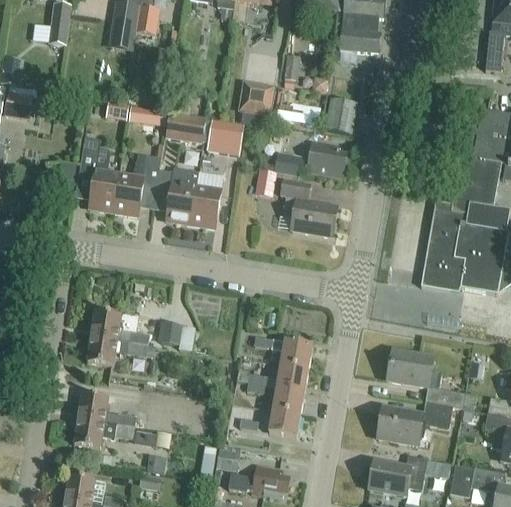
[(127,0),(127,3),(119,2),(113,46),(134,49),(136,31),(139,7),(140,0),(127,0)]
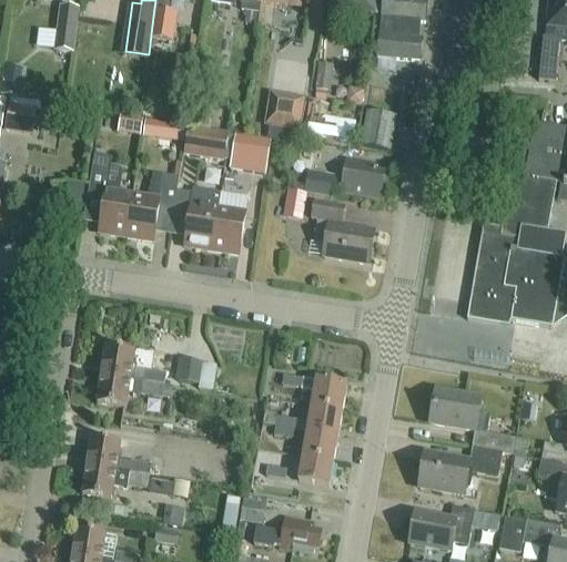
[(261,0),(216,0),(234,2),(234,0),(241,0),(240,8),(259,10),(260,0),(261,0)]
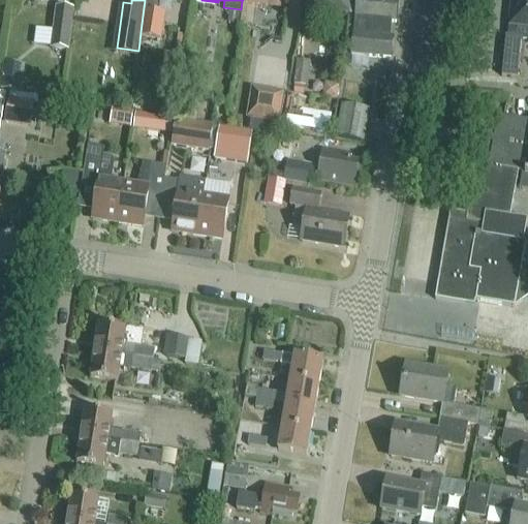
[(351,11),(352,0),(310,0),(309,6),(351,11)]
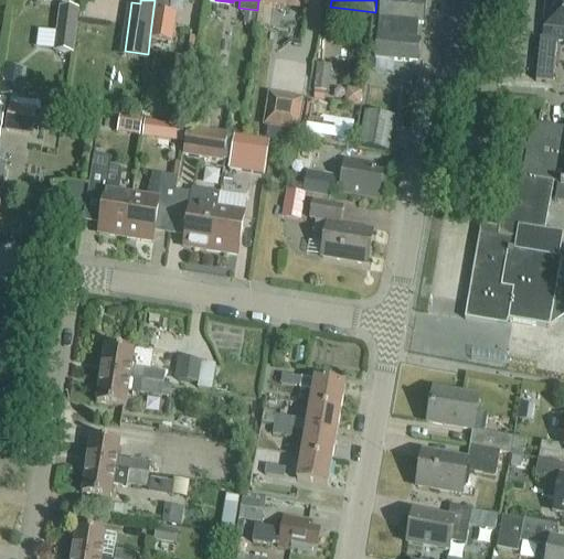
[(421,20),(423,0),(379,0),(373,54),(415,58),(417,36),(414,36),(416,20),(421,20)]
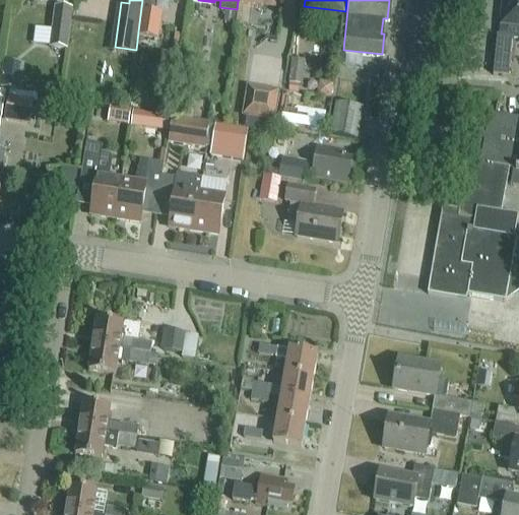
[(518,35),(518,0),(503,0),(502,7),(500,7),(498,31),(496,31),(492,71),(507,73),(511,35),(518,35)]
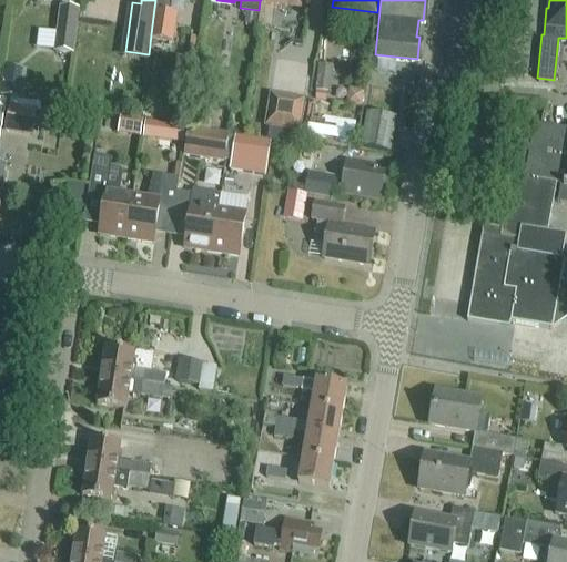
[(73,50),(79,6),(59,3),(53,48),(73,50)]
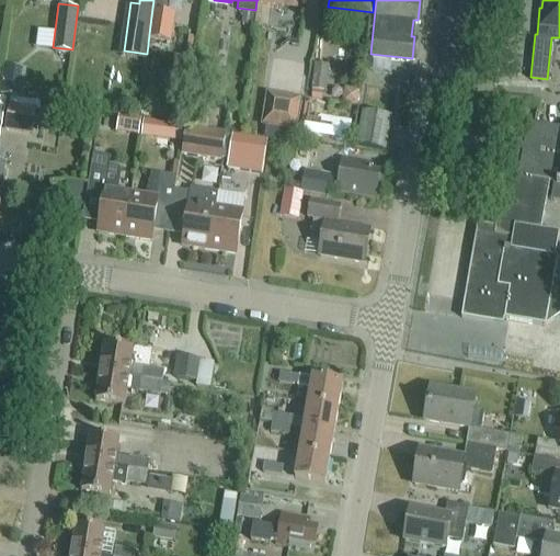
[(174,10),(152,8),(149,34),(170,36),(174,10)]
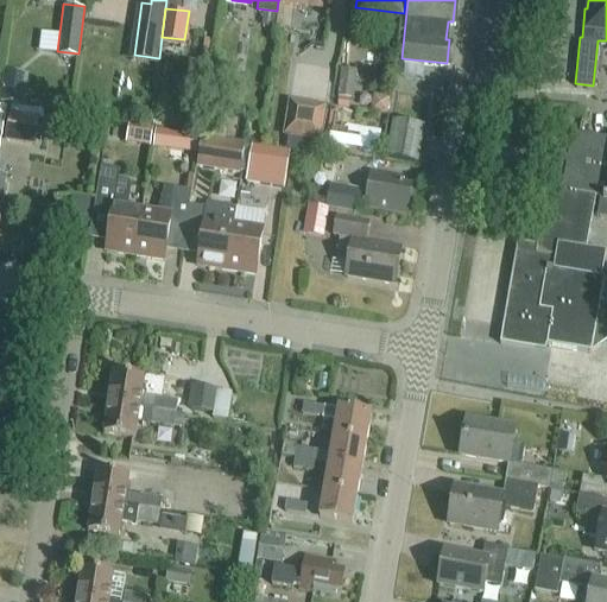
[(213,37),(202,36),(200,56),(210,57),(213,37)]
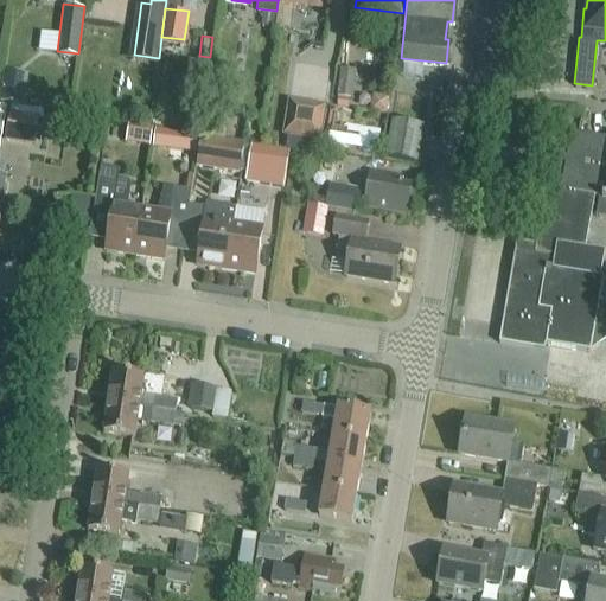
[(211,59),(193,57),(191,78),(209,80),(211,59)]
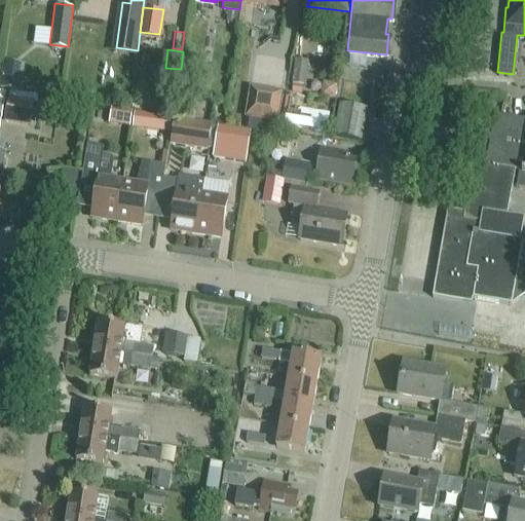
[(304,82),(307,58),(293,57),(290,80),(304,82)]
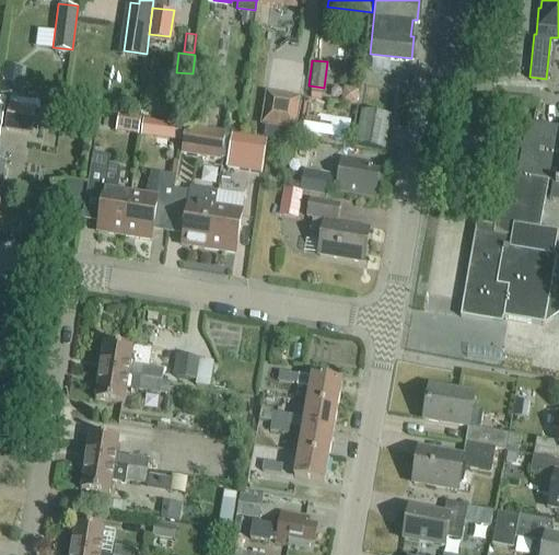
[(0,90),(22,94),(26,66),(2,62),(0,78),(0,90)]
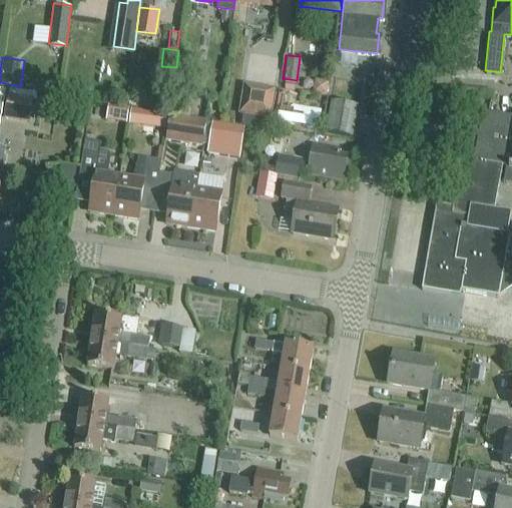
[(71,80),(63,79),(61,91),(69,92),(71,80)]
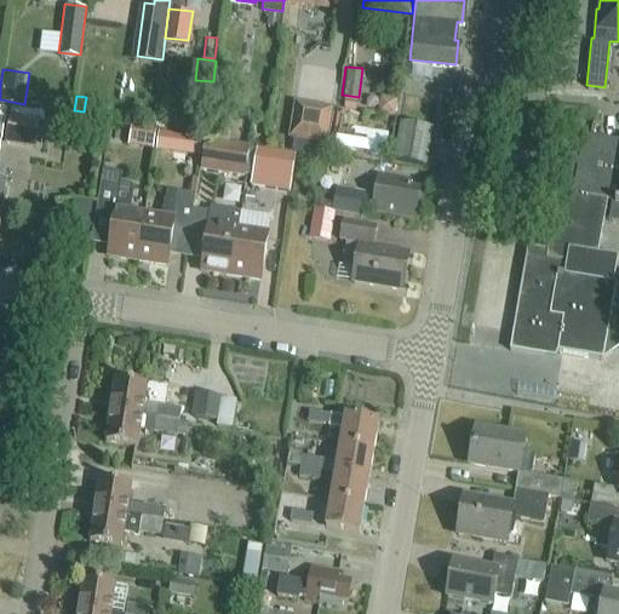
[(294,97),(287,135),(327,142),(333,104),(294,97)]
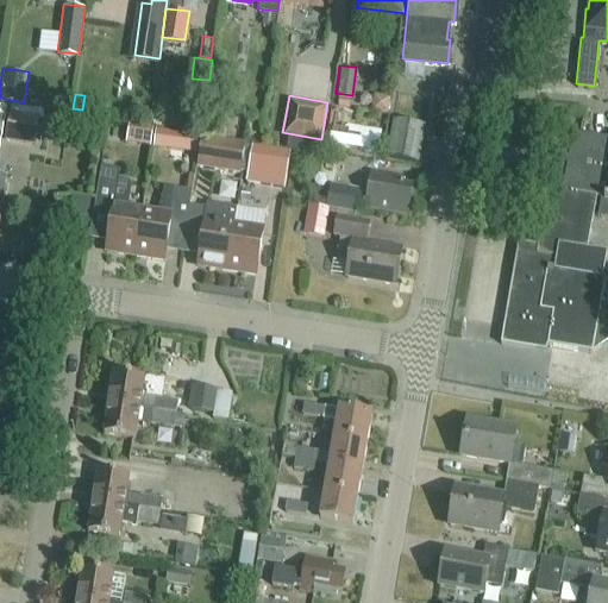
[(210,132),(224,134),(227,107),(214,105),(210,132)]
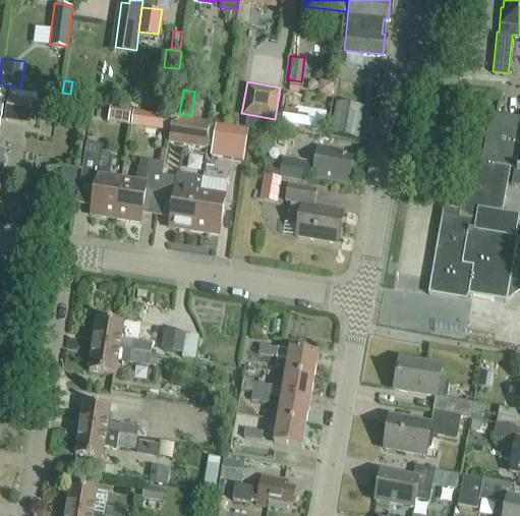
[(0,178),(4,153),(0,152),(0,147),(2,136),(0,136),(0,113),(4,113),(3,115),(29,119),(32,98),(6,94),(6,100),(2,100),(3,97),(0,96),(0,178)]
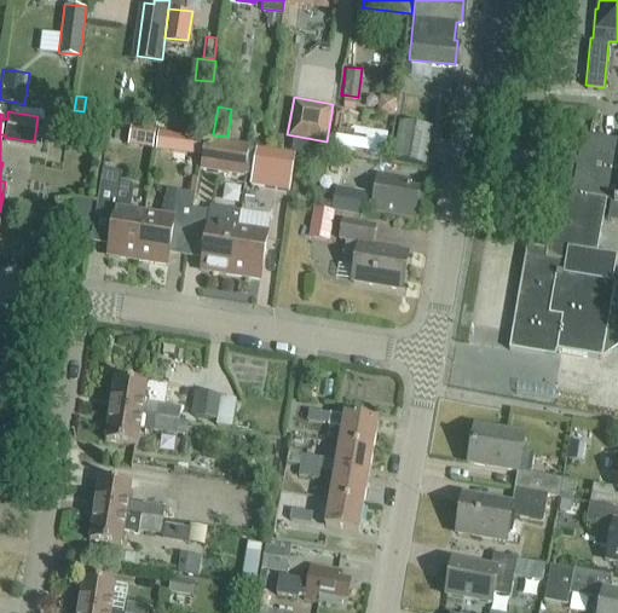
[(392,156),(421,161),(428,122),(398,117),(392,156)]
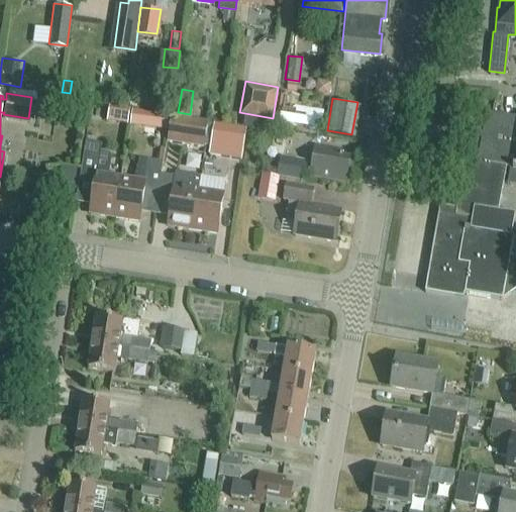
[(112,102),(101,100),(99,115),(109,117),(112,102)]
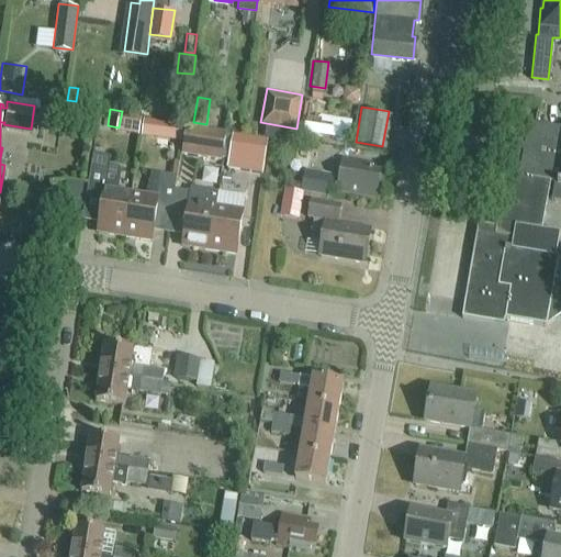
[(138,132),(141,114),(132,113),(130,131),(138,132)]
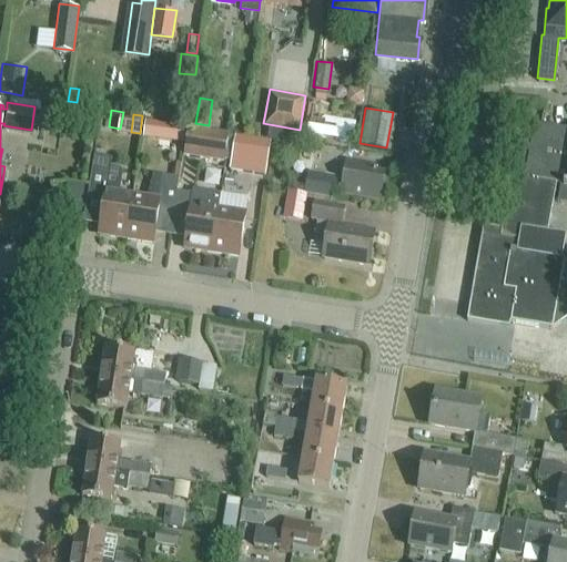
[(162,120),(145,116),(143,130),(161,132),(162,120)]
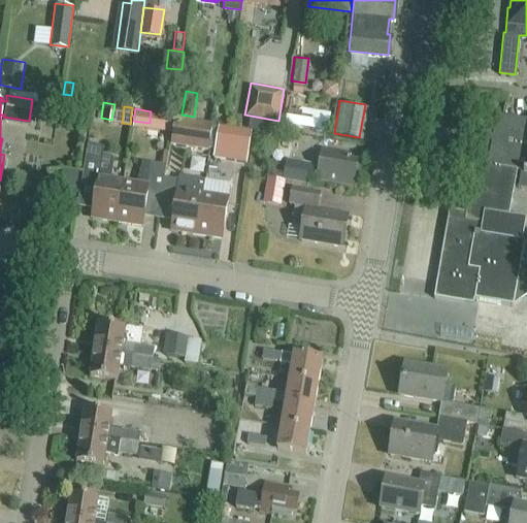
[(526,117),(495,111),(492,126),(489,126),(485,146),(489,148),(486,163),(516,168),(520,168),(517,185),(526,186),(526,117)]
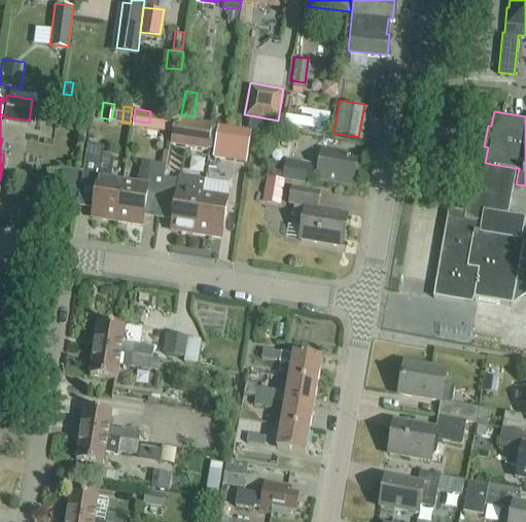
[(207,148),(211,120),(174,114),(170,142),(207,148)]
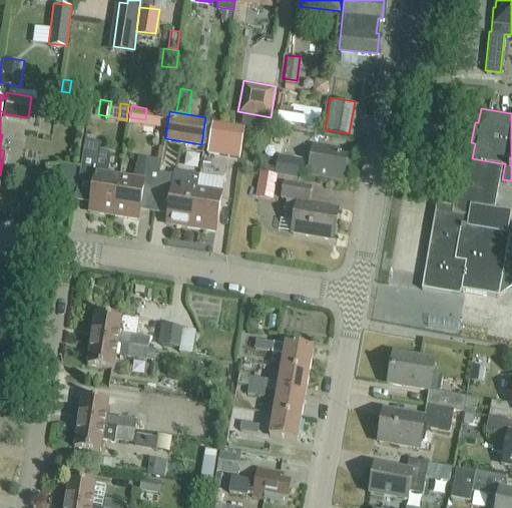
[(244,124),(213,119),(207,150),(238,155),(244,124)]
